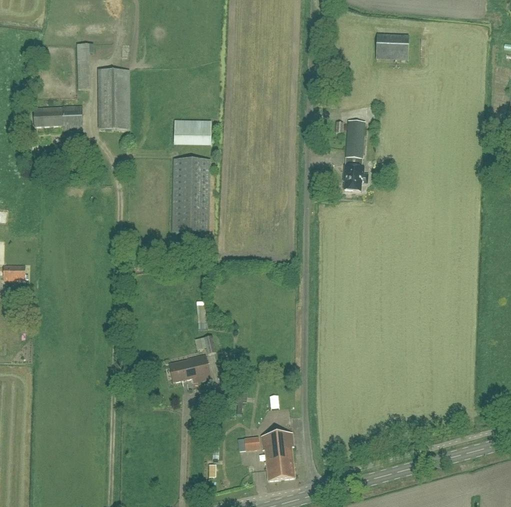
[(369,58),(404,58),(405,33),(369,32),(369,58)]
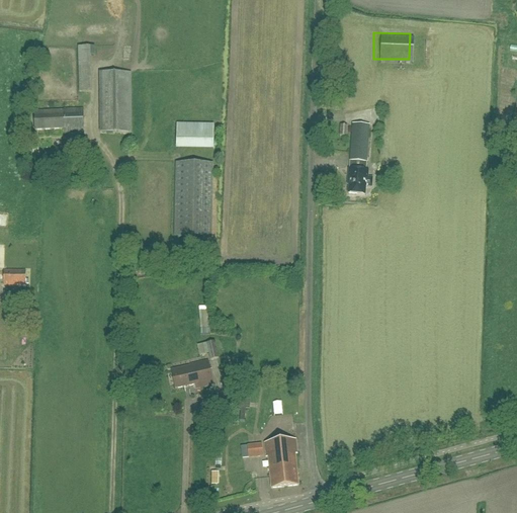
[(77,44),(78,90),(92,90),(91,53),(93,53),(93,44),(77,44)]
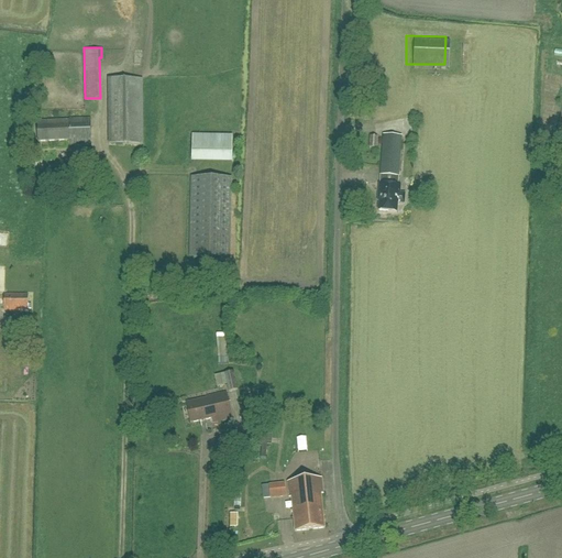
[(108,141),(142,141),(142,75),(107,76),(108,141)]
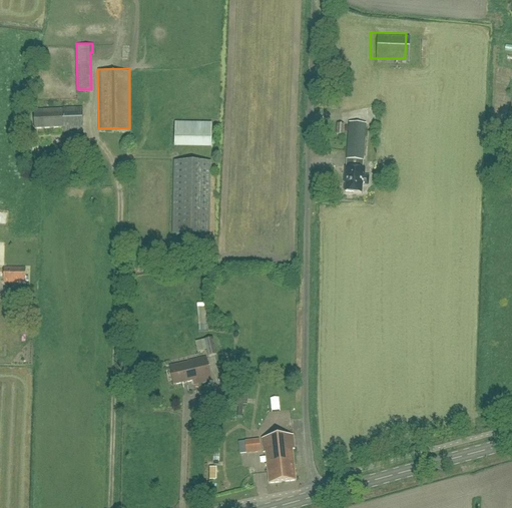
[(82,129),(82,104),(62,105),(62,106),(33,107),(34,126),(63,124),(63,129),(82,129)]
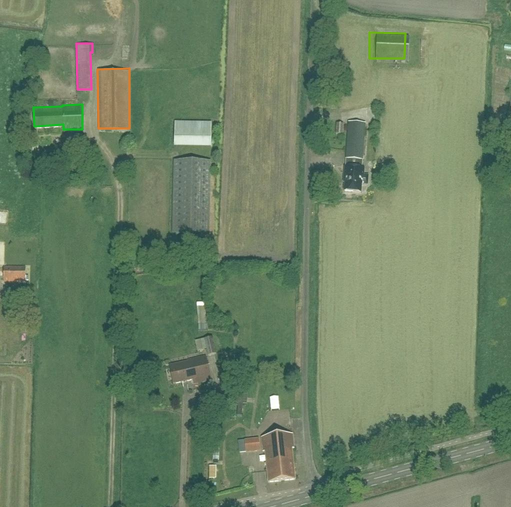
[(347,119),(345,145),(345,156),(361,157),(362,157),(362,146),(364,120),(347,119)]
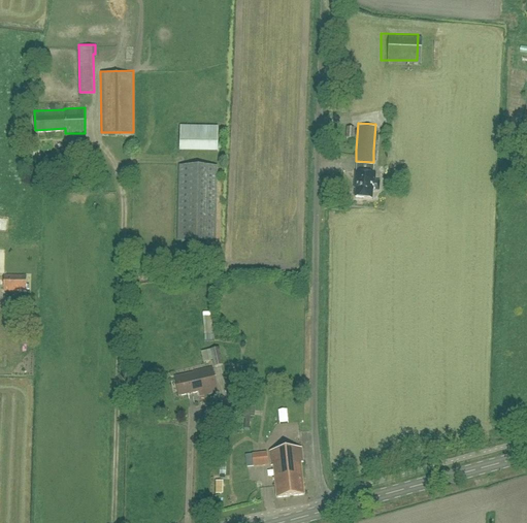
[(182,124),(180,150),(219,150),(219,124),(182,124)]
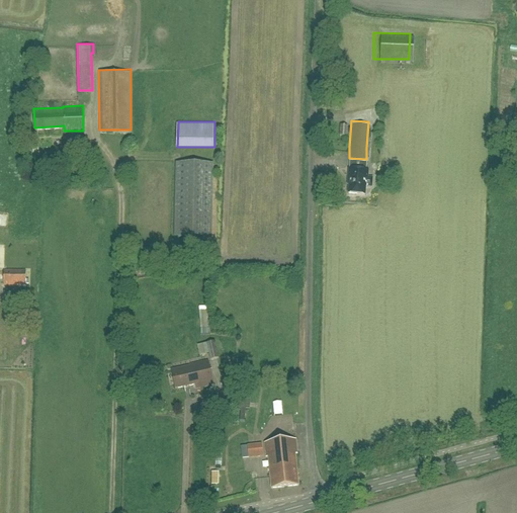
[(349,166),(348,166),(347,176),(349,176),(347,191),(363,192),(364,183),(368,183),(370,181),(371,177),(369,175),(366,175),(366,168),(364,168),(365,159),(349,158),(349,166)]
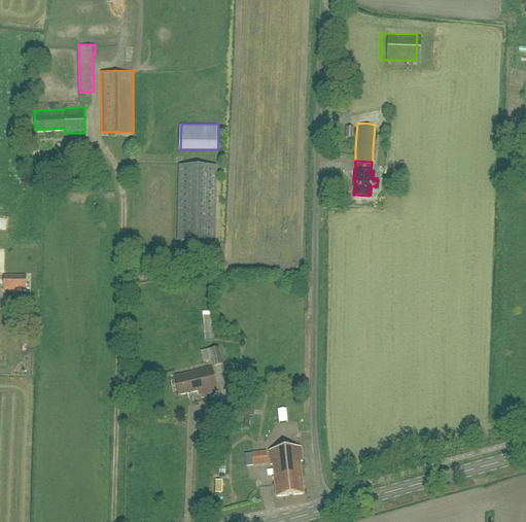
[(214,238),(216,163),(178,162),(176,238),(214,238)]
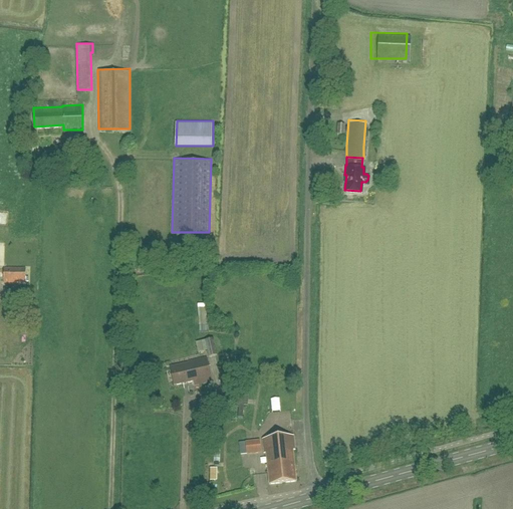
[(25,280),(25,265),(3,265),(3,280),(25,280)]
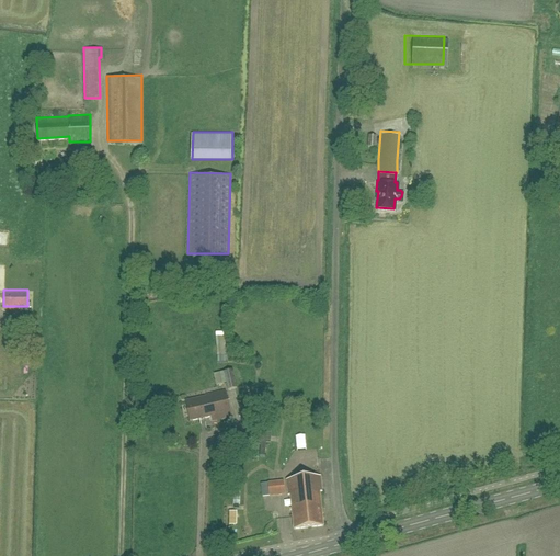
[(220,329),(212,329),(213,356),(221,356),(220,329)]
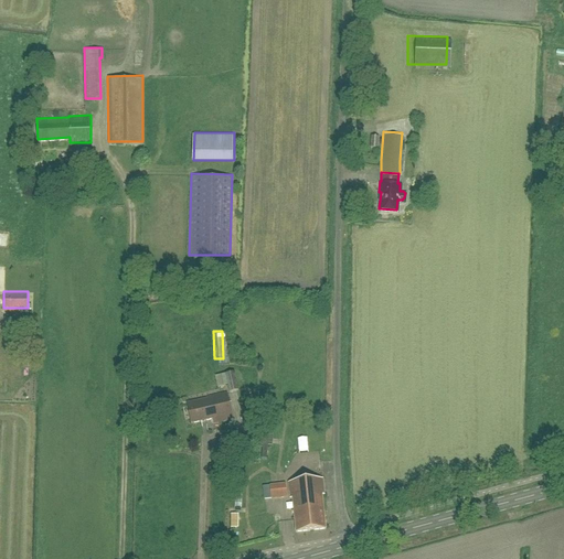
[(237,386),(234,368),(215,373),(217,384),(226,382),(229,388),(237,386)]
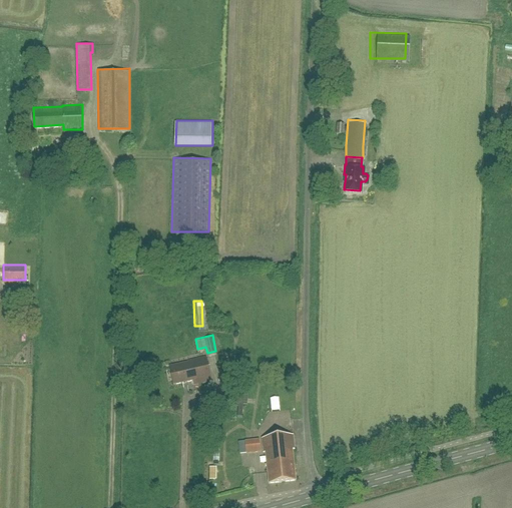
[(210,378),(205,354),(187,358),(188,359),(168,363),(172,382),(192,378),(193,381),(210,378)]
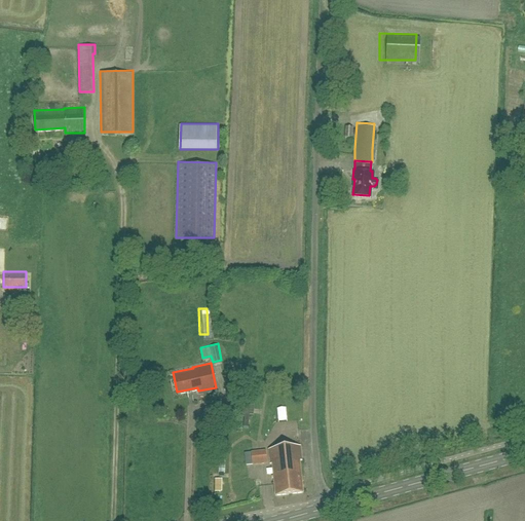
[(238,401),(237,410),(249,411),(250,402),(238,401)]
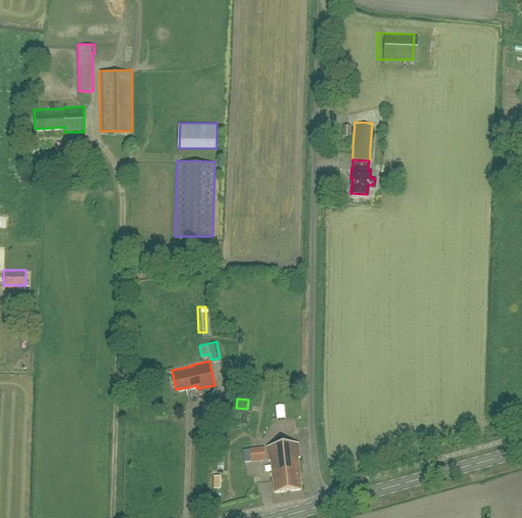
[(297,456),(299,455),(297,440),(266,443),(268,459),(270,459),(297,456)]
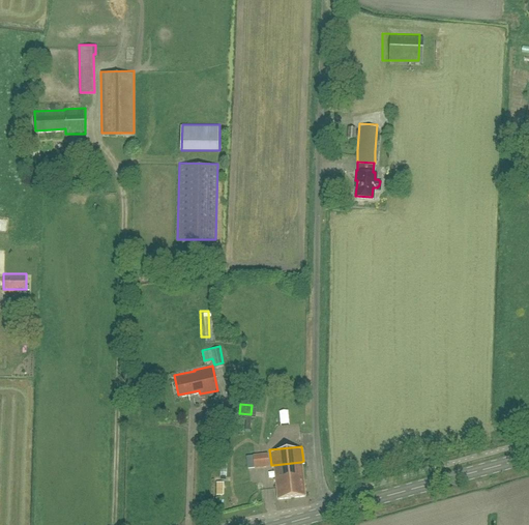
[(245,453),(247,464),(268,462),(267,450),(245,453)]
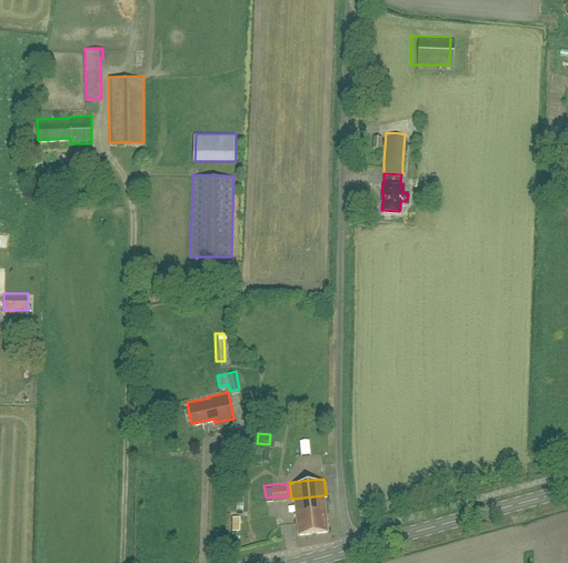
[(297,532),(327,529),(324,495),(294,499),(297,532)]
